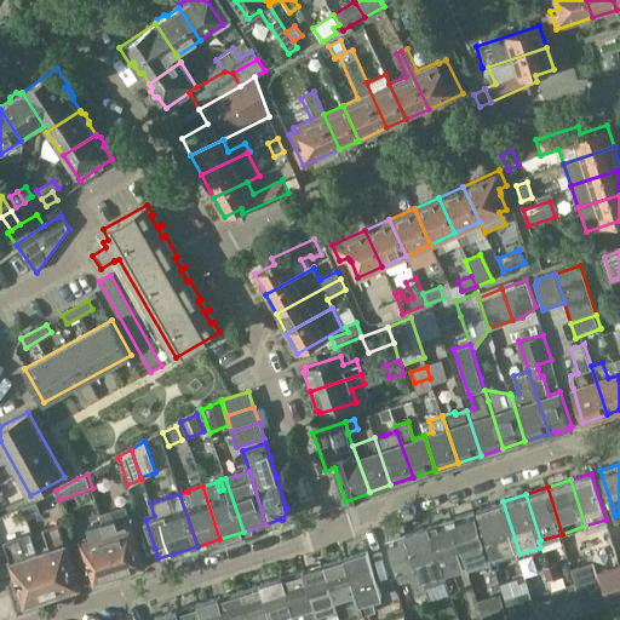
[(35,500),(24,506),(28,518),(42,514),(35,500)]
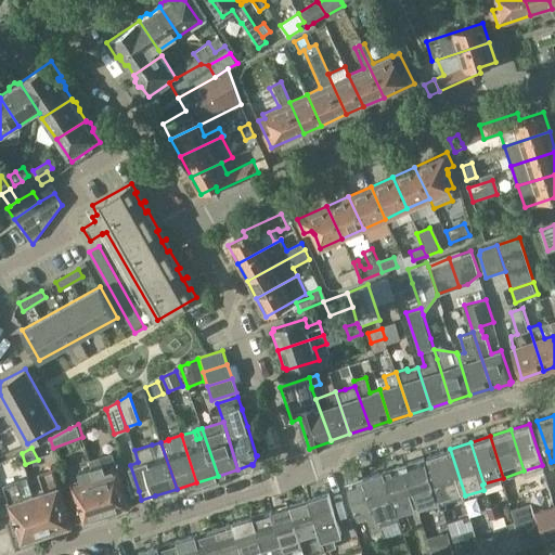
[(465,495),(450,449),(427,456),(442,502),(465,495)]
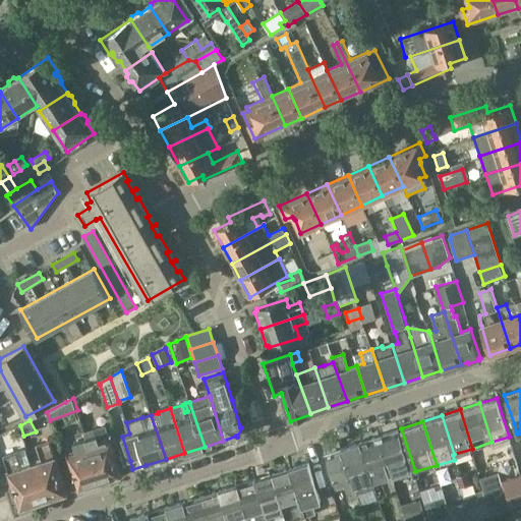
[(83,431),(85,439),(99,479),(104,477),(106,478),(108,477),(111,479),(116,477),(117,474),(121,473),(107,431),(100,433),(97,426),(83,431)]
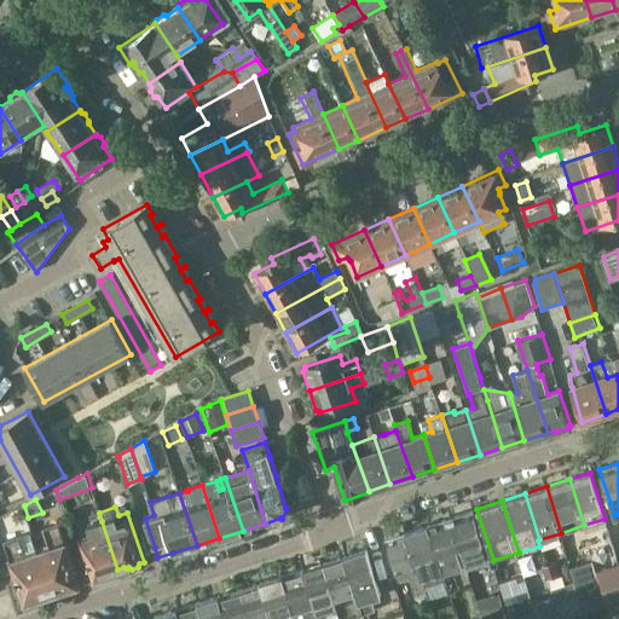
[(490,560),(473,510),(450,518),(466,568),(470,567),(469,565),(475,562),(476,565),(490,560)]
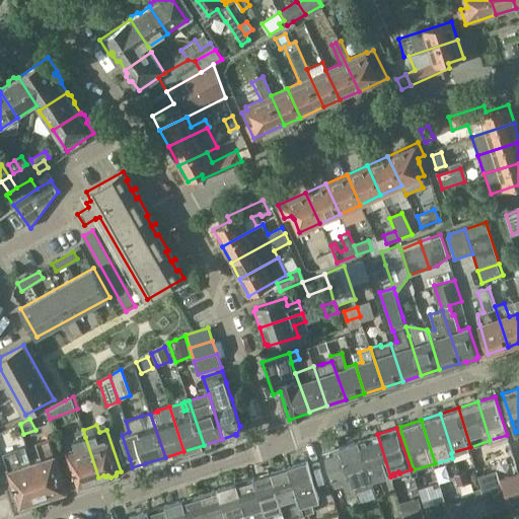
[(386,477),(390,476),(377,434),(358,440),(368,471),(376,468),(379,477),(385,475),(386,477)]
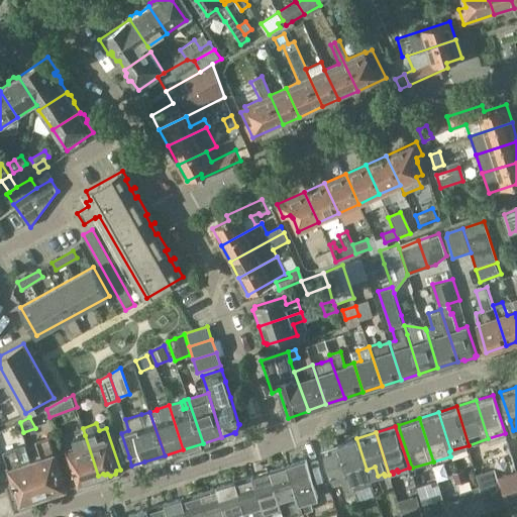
[(98,476),(85,435),(74,438),(77,447),(67,450),(78,484),(82,483),(84,485),(90,483),(91,480),(93,479),(95,477),(98,476)]
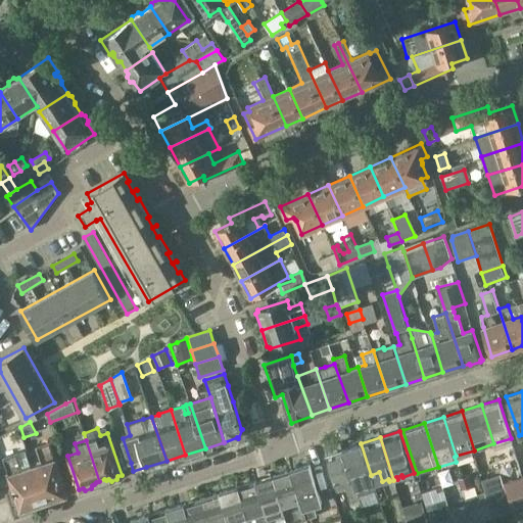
[(67,493),(64,483),(56,462),(50,442),(36,446),(40,460),(32,463),(44,502),(55,497),(57,498),(63,497),(65,493),(67,493)]
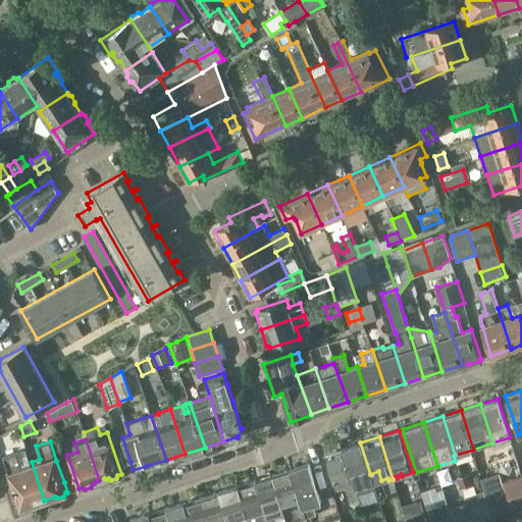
[(370,474),(360,442),(343,449),(358,493),(375,488),(370,474)]
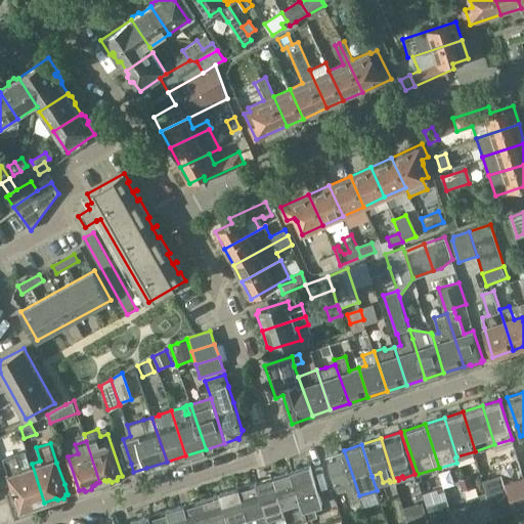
[(359,495),(344,450),(326,455),(338,490),(345,488),(350,503),(360,499),(359,495)]
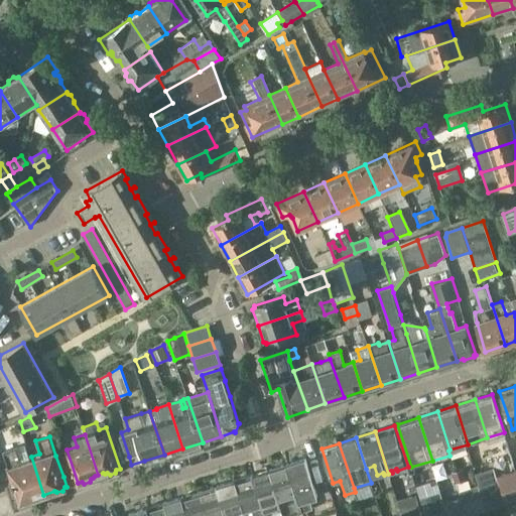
[(20,502),(22,501),(25,503),(31,501),(32,498),(43,495),(31,457),(20,460),(16,446),(3,452),(14,484),(20,502)]
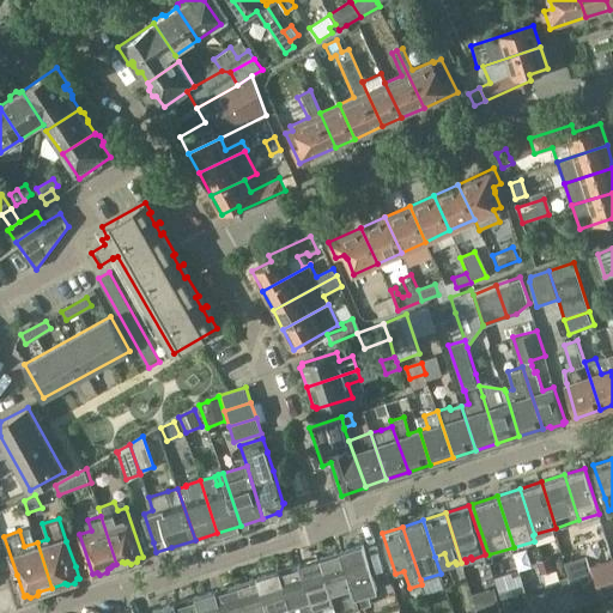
[(584,544),(589,558),(610,551),(606,538),(584,544)]
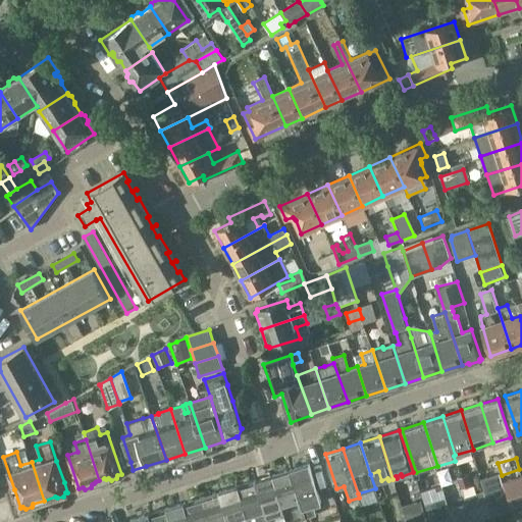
[(311,471),(309,463),(291,469),(306,518),(310,516),(321,513),(318,504),(321,503),(311,471)]
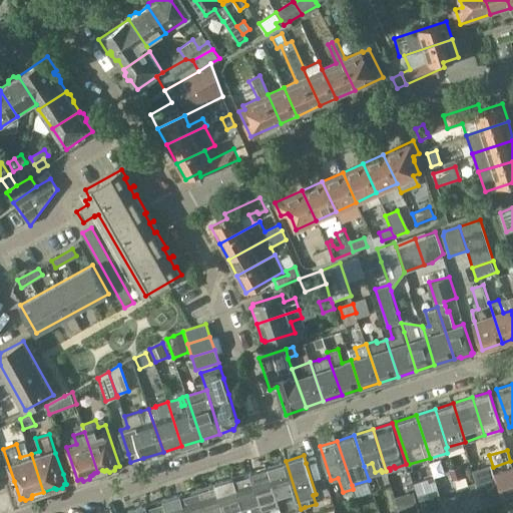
[(301,509),(286,461),(268,467),(283,511),(291,508),(292,511),(301,509)]
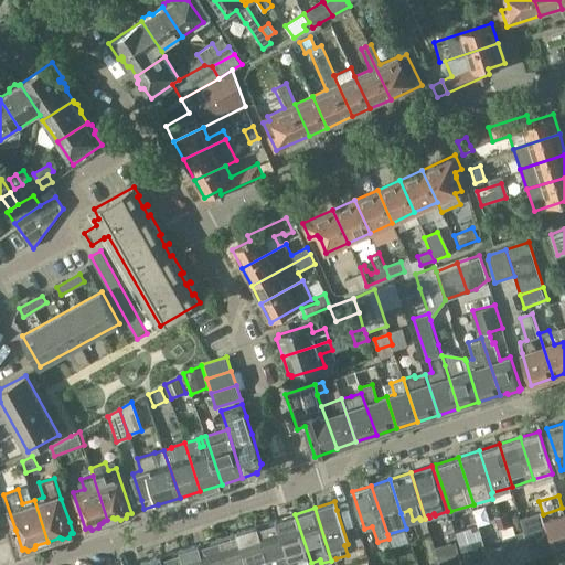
[(510,510),(498,514),(502,526),(514,523),(510,510)]
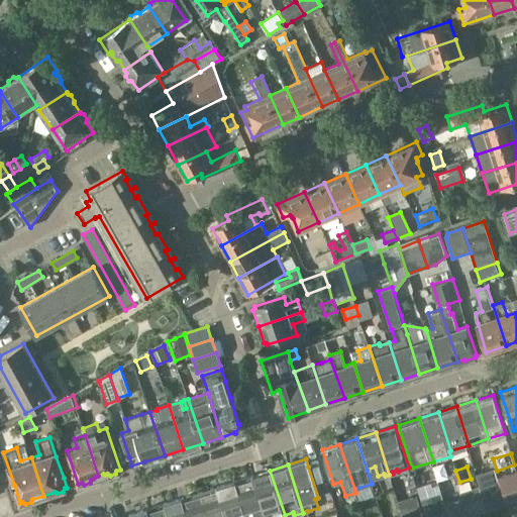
[(278,516),(285,515),(270,471),(251,476),(265,516),(278,516)]
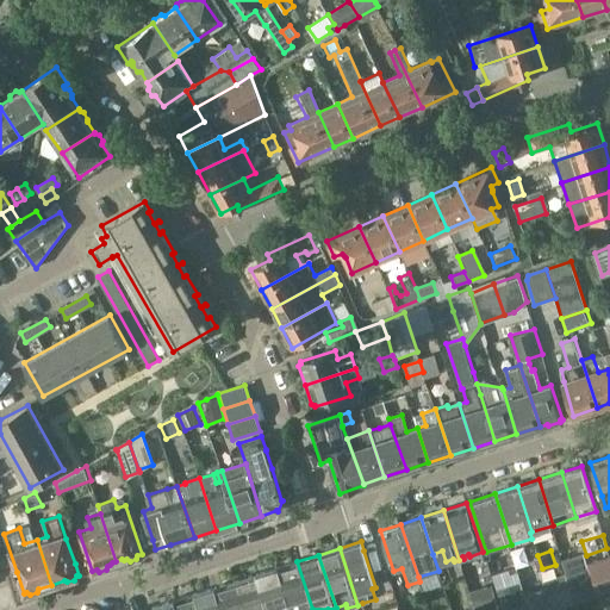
[(609,556),(589,564),(598,593),(609,590),(609,556)]
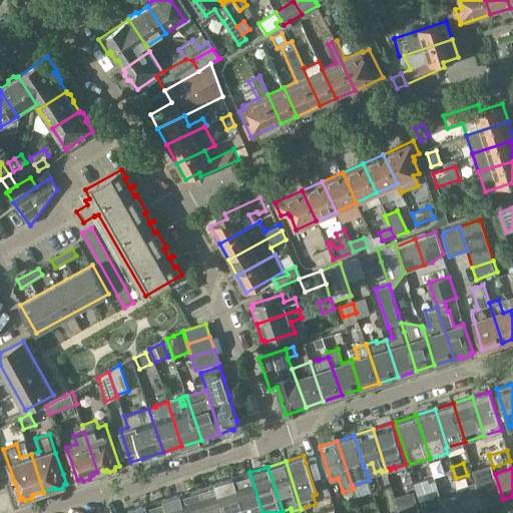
[(263,512),(249,472),(233,477),(244,512),(250,512),(258,511),(258,512),(263,512)]
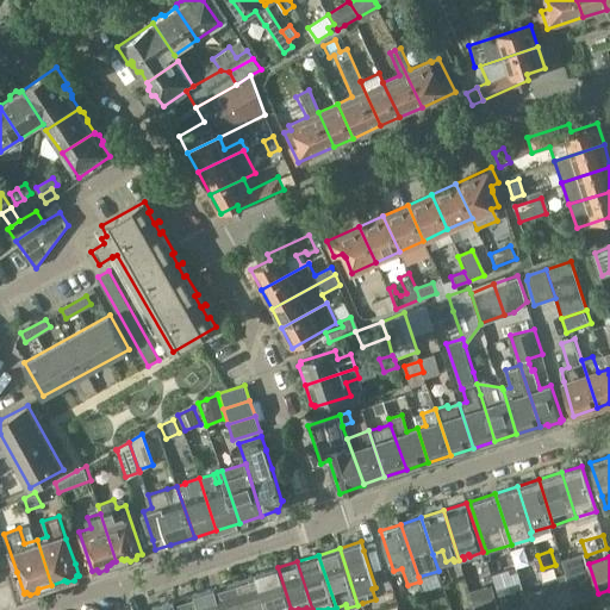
[(291,609),(278,567),(256,574),(267,609),(291,609)]
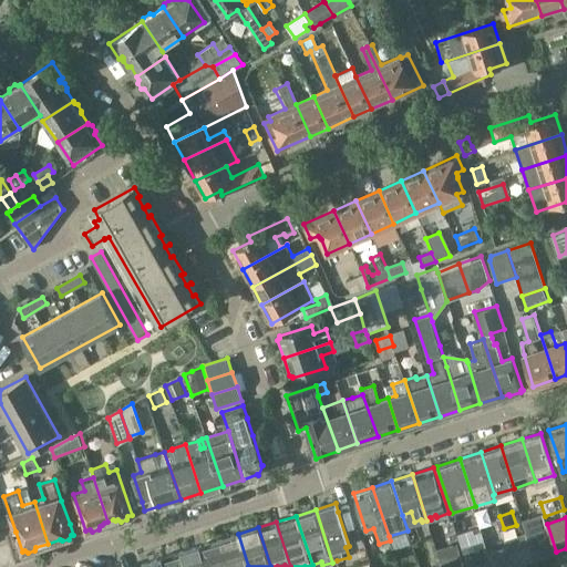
[(549,533),(529,538),(535,558),(556,552),(549,533)]
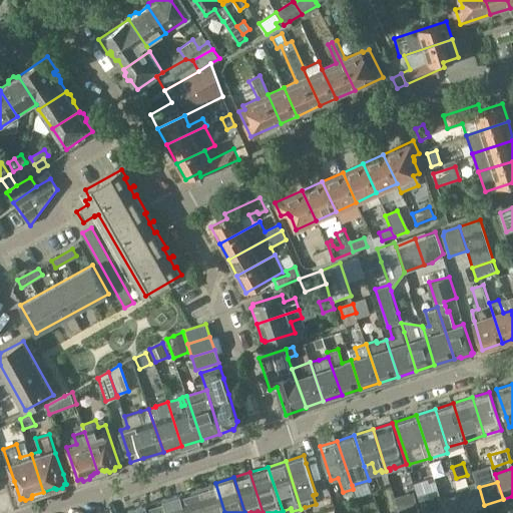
[(224,512),(215,483),(199,488),(206,512),(224,512)]
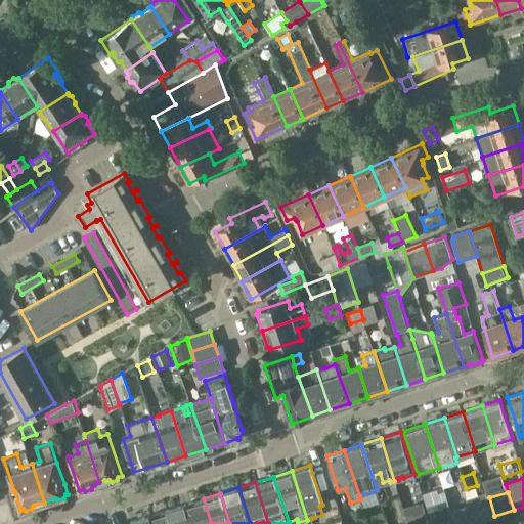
[(447,497),(427,505),(433,523),(454,517),(447,497)]
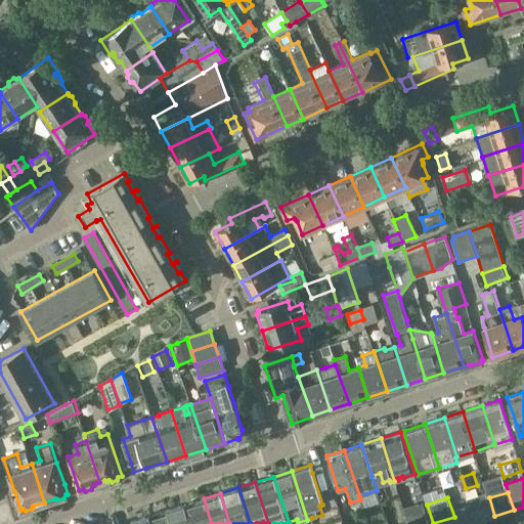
[(477,521),(494,516),(489,497),(472,504),(477,521)]
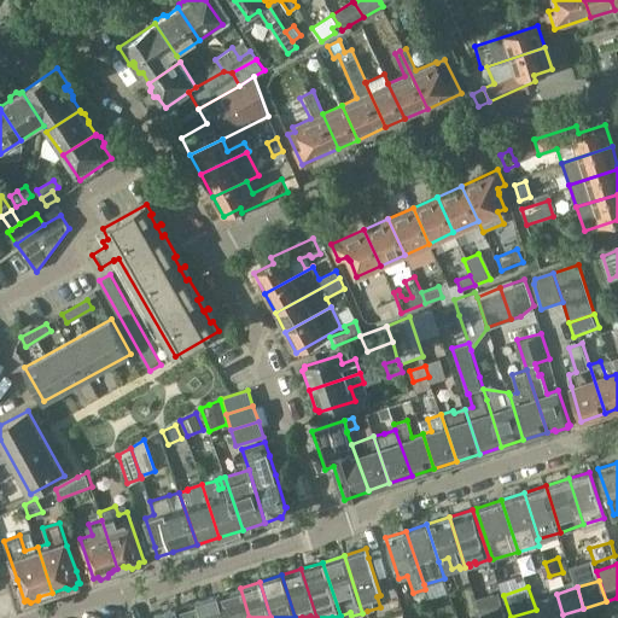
[(249,617),(240,588),(219,595),(225,617),(249,617)]
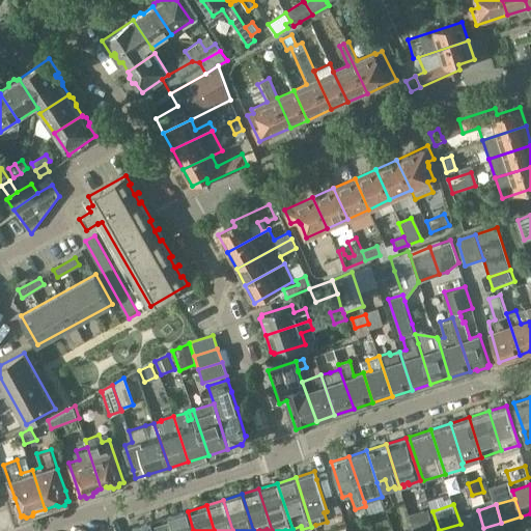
[(193,530),(188,511),(169,516),(173,530),(193,530)]
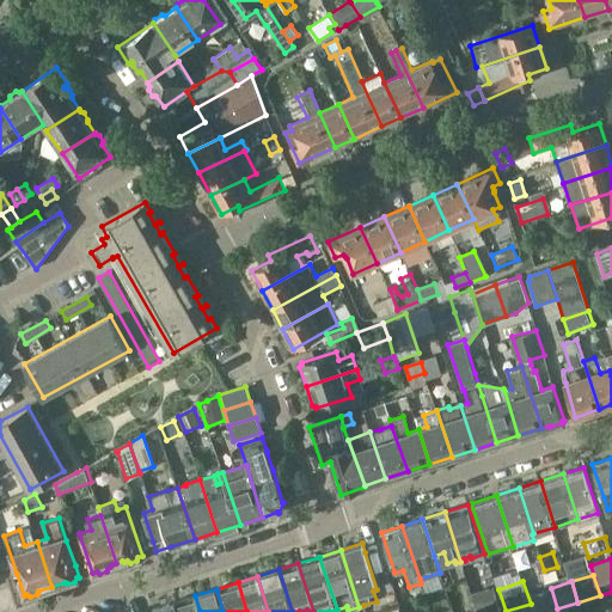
[(550,589),(530,595),(534,611),(546,611),(556,609),(550,589)]
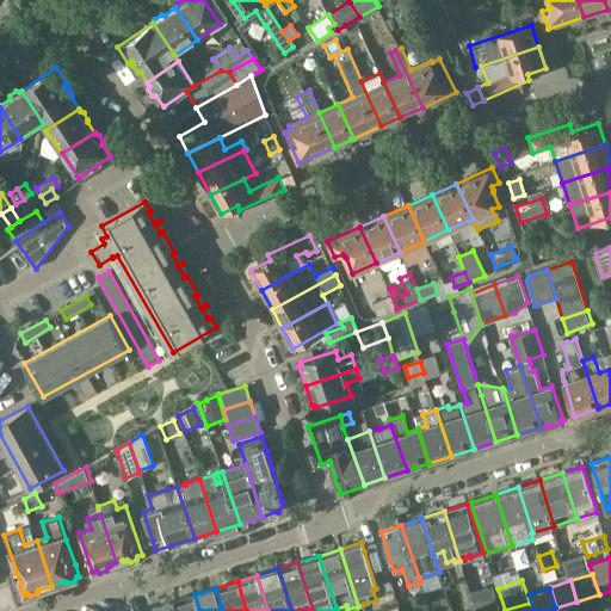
[(610,610),(610,593),(600,597),(605,610),(610,610)]
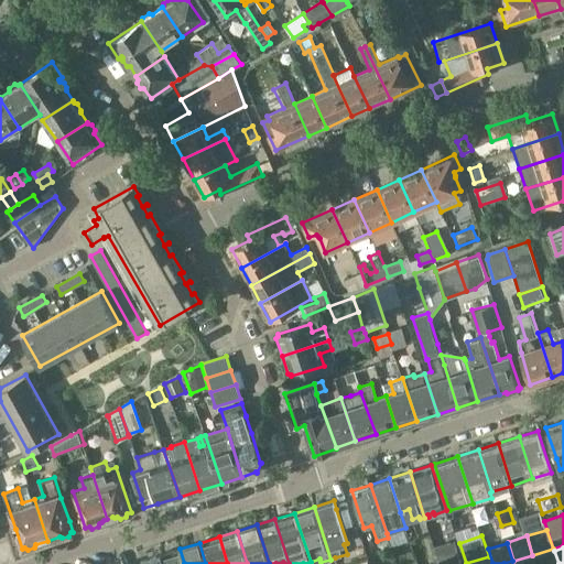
[(161,555),(163,563),(184,563),(180,549),(161,555)]
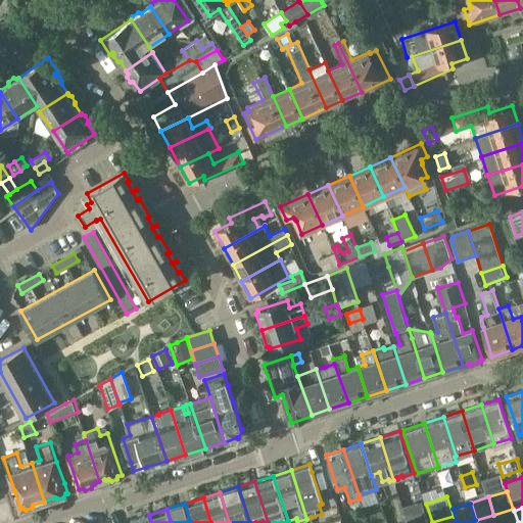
[(426,522),(424,513),(409,518),(410,522),(426,522)]
